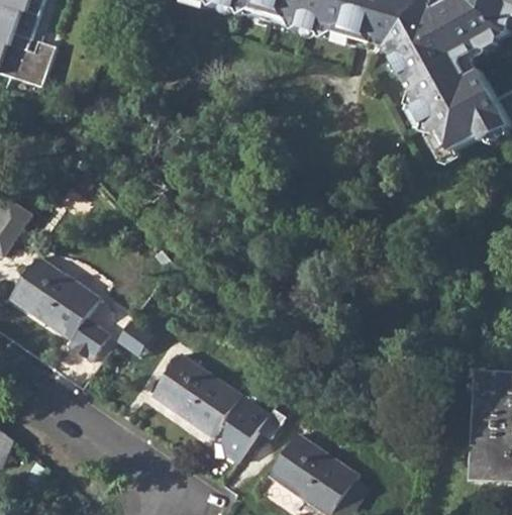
[(0,73),(43,86),(56,44),(39,39),(36,50),(28,47),(41,0),(0,0),(0,73)]
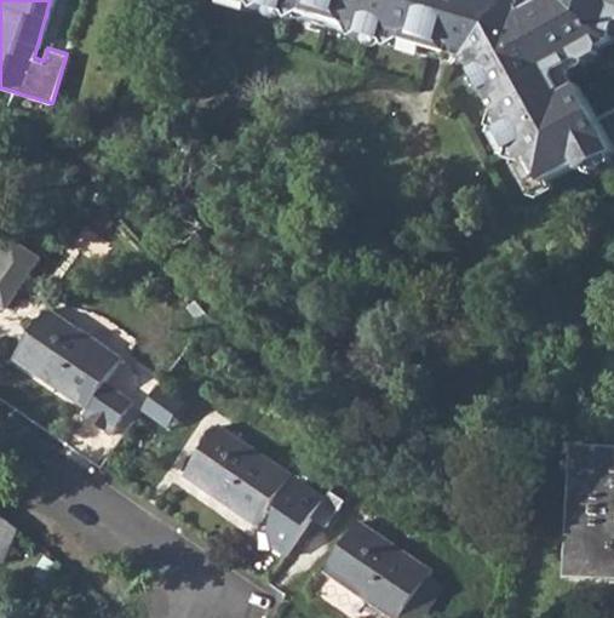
[(399,39),(424,46),(436,0),(245,0),(247,3),(293,15),(300,11),(342,22),(345,30),(391,43),(399,39)]
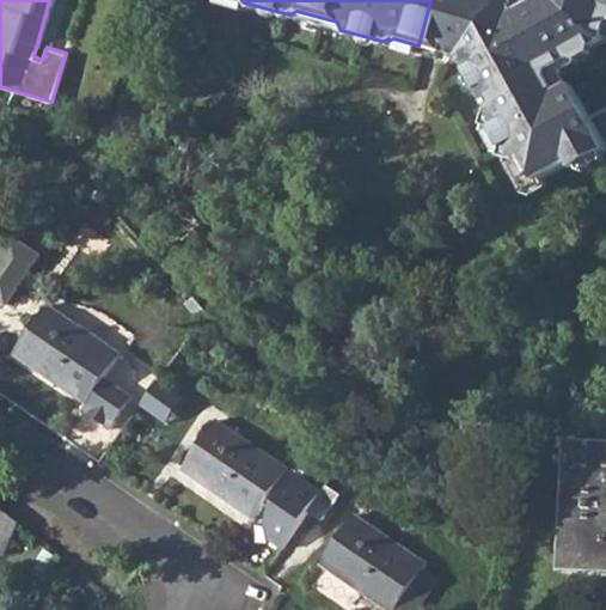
[(430,0),(418,46),(441,52),(453,13),(479,22),(479,19),(493,23),(512,13),(507,6),(512,4),(509,0),(430,0)]
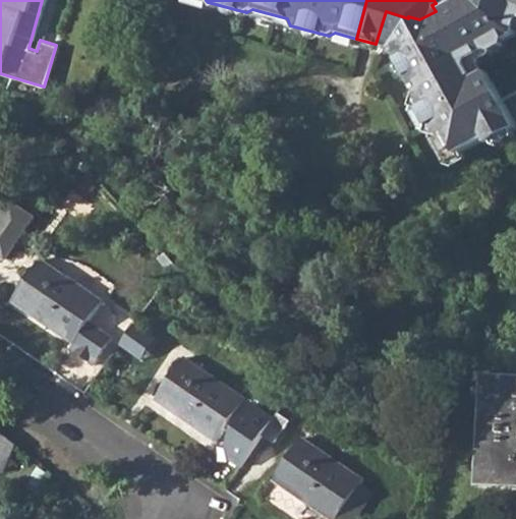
[(437,137),(448,157),(481,137),(484,143),(514,126),(482,70),(475,73),(470,56),(482,50),(490,52),(502,45),(503,38),(511,34),(515,20),(515,0),(441,0),(436,3),(432,5),(436,11),(419,19),(408,16),(408,18),(386,11),(376,44),(388,48),(412,93),(410,100),(431,135),(437,137)]
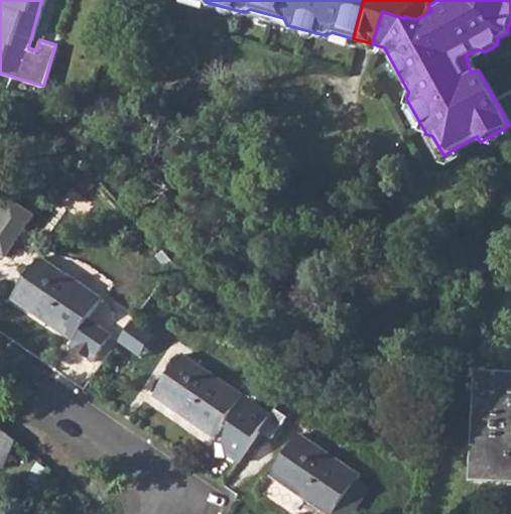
[(0,232),(18,206),(7,199),(0,208),(0,232)]
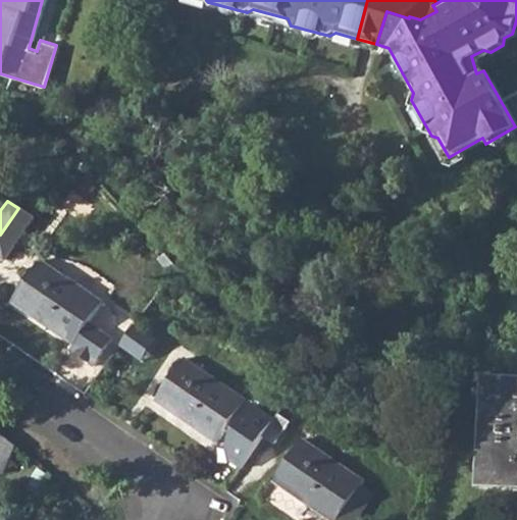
[(0,257),(1,258),(30,216),(18,208),(0,235),(0,257)]
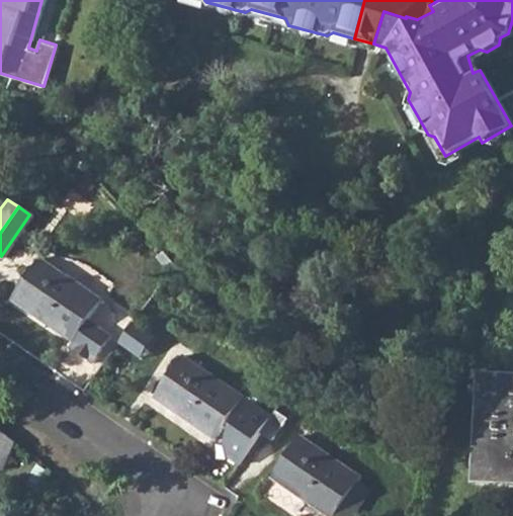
[(99,298),(36,256),(8,298),(70,341),(66,346),(89,362),(108,335),(84,320),(99,298)]
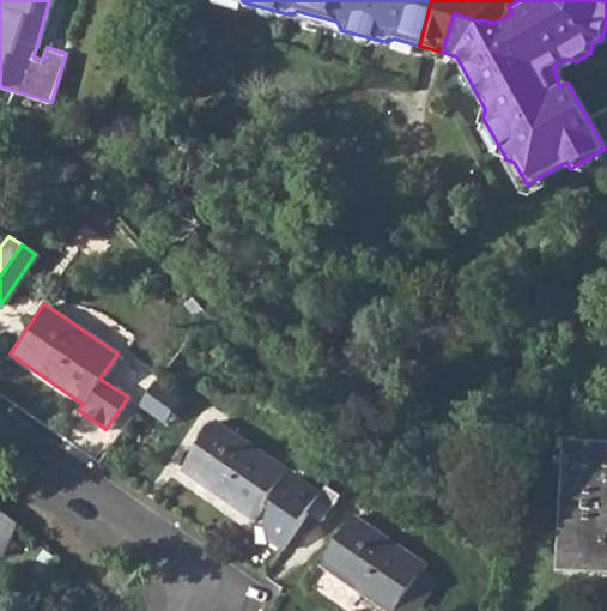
[(140,404),(165,419),(177,399),(152,385),(140,404)]
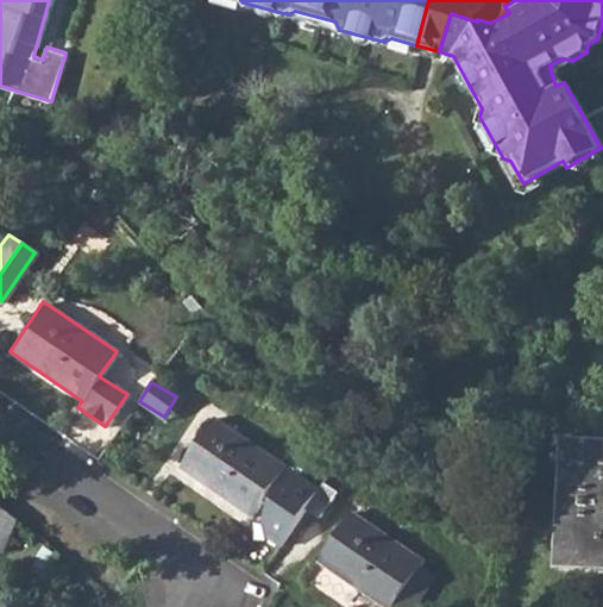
[(176,465),(249,514),(282,465),(211,415),(176,465)]
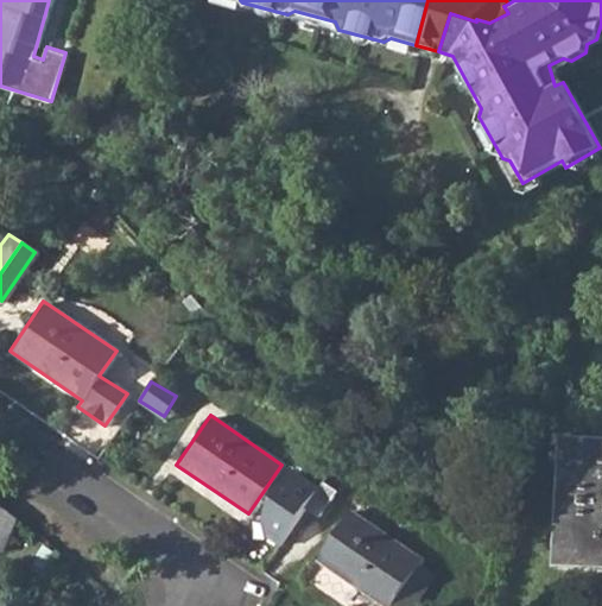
[(601,439),(563,437),(558,568),(601,569),(601,439)]
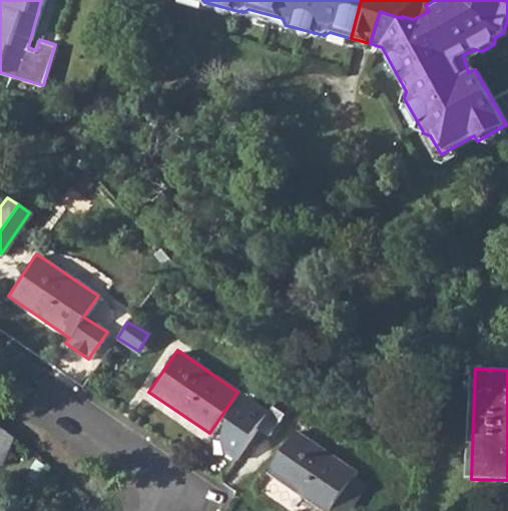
[(0,461),(12,437),(0,427),(0,461)]
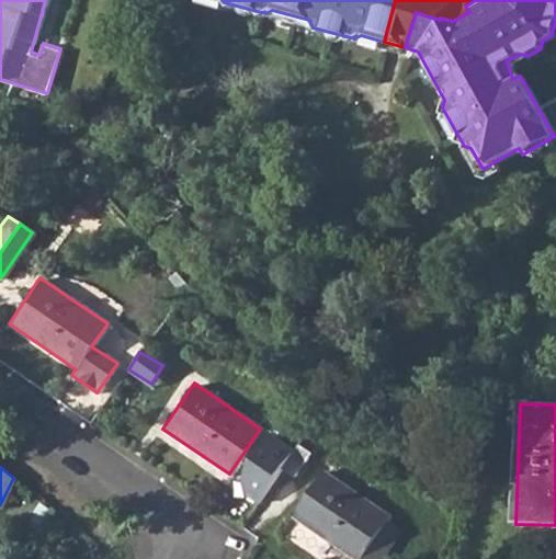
[(387,515),(321,469),(290,515),(352,558),(356,558),(359,556),(384,520),(387,515)]
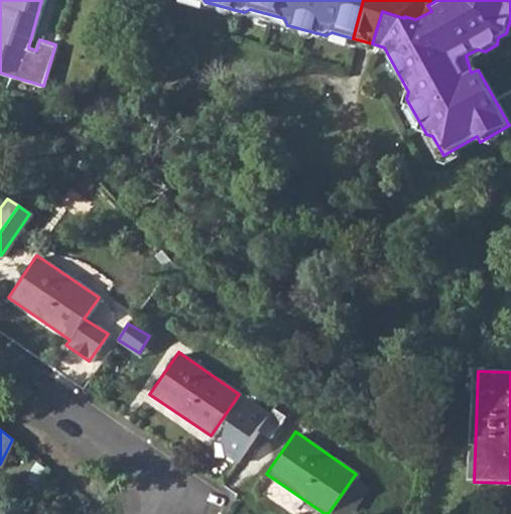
[(333,513),(347,513),(366,487),(353,478),(330,511),(333,513)]
